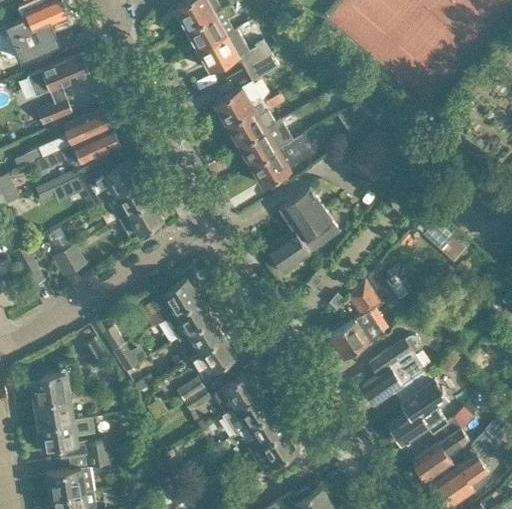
[(0,47),(66,18),(58,0),(50,0),(26,10),(29,19),(2,31),(1,30),(0,31),(0,47)]
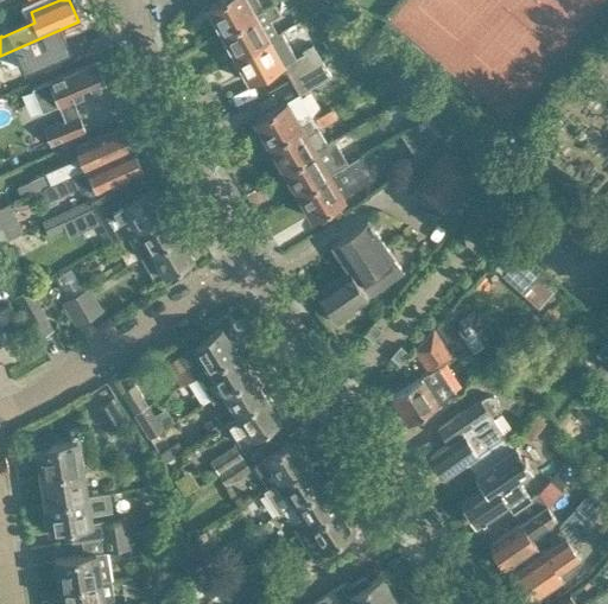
[(222,35),(274,6),(274,5),(263,11),(257,0),(225,0),(208,10),(222,35)]
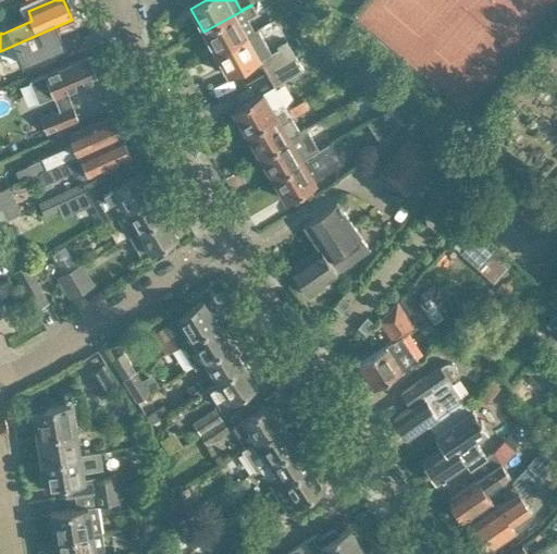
[(257,14),(251,5),(203,32),(215,54),(248,36),(255,33),(247,20),(257,14)]
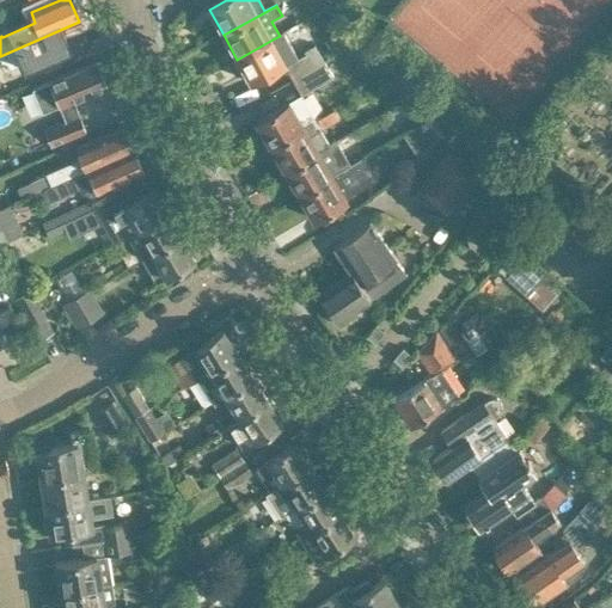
[(280,36),(273,40),(237,60),(252,87),(254,86),(252,84),(285,67),(285,68),(299,60),(283,34),(280,36)]
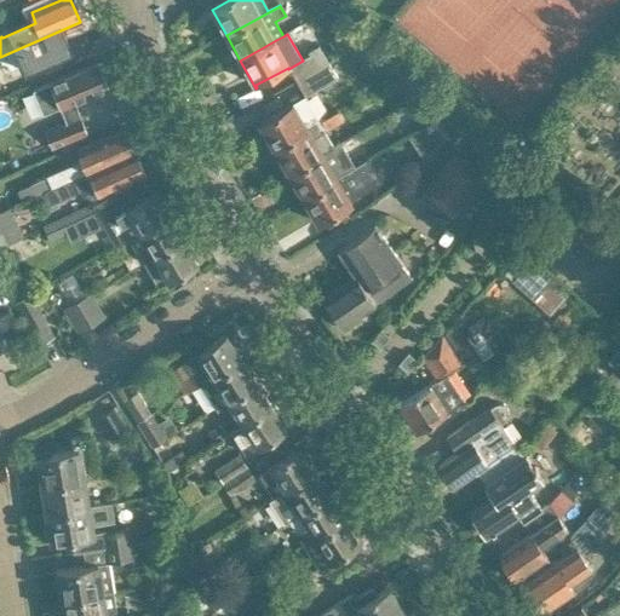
[(288,69),(298,85),(331,65),(323,53),(320,47),(308,53),(310,57),(303,61),(288,69)]
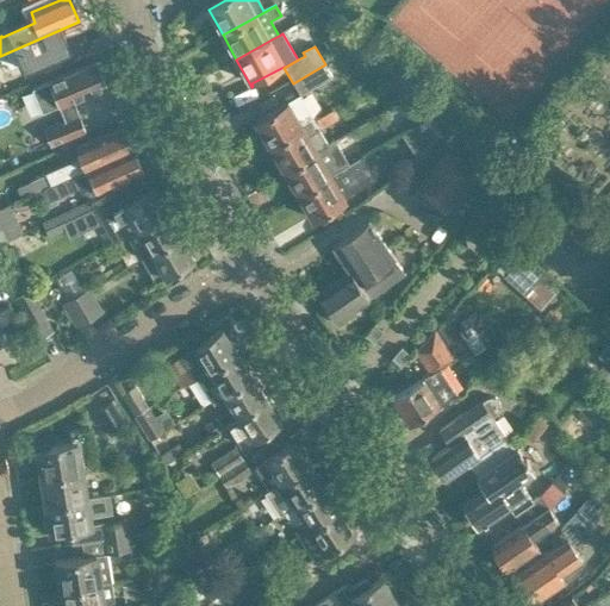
[(74,104),(107,89),(97,64),(50,83),(49,80),(31,88),(36,100),(43,117),(60,110),(66,123),(44,131),(51,148),(87,133),(80,117),(74,104)]
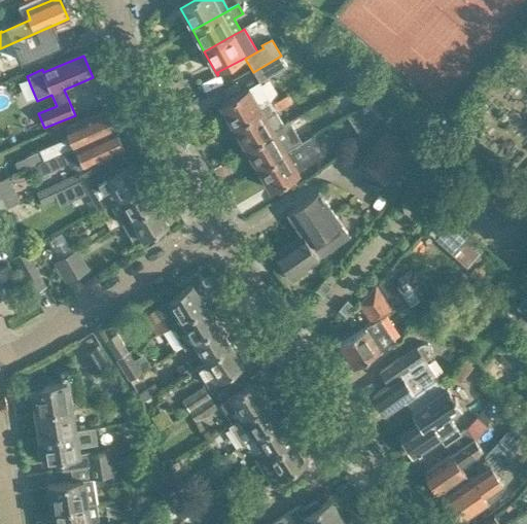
[(281,56),(253,72),(259,83),(260,83),(287,68),(281,56)]
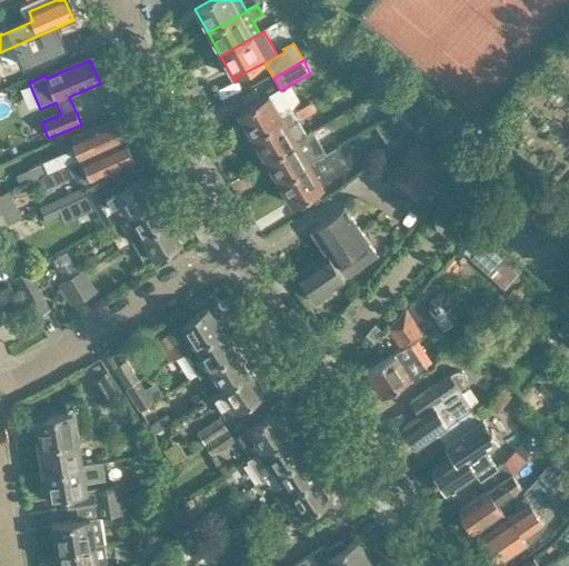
[(295,113),(295,112),(281,90),(280,90),(239,115),(252,138),(295,113)]
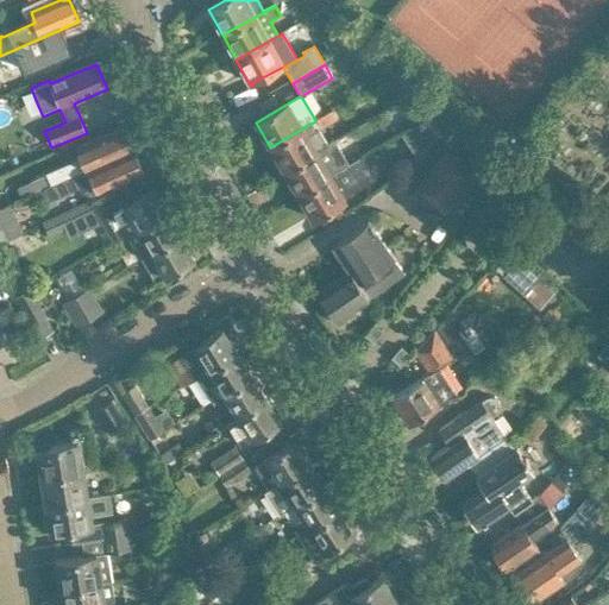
[(332,109),(315,120),(315,121),(270,147),(284,171),(319,151),(328,145),(319,130),(321,128),(321,130),(338,120),(332,109)]
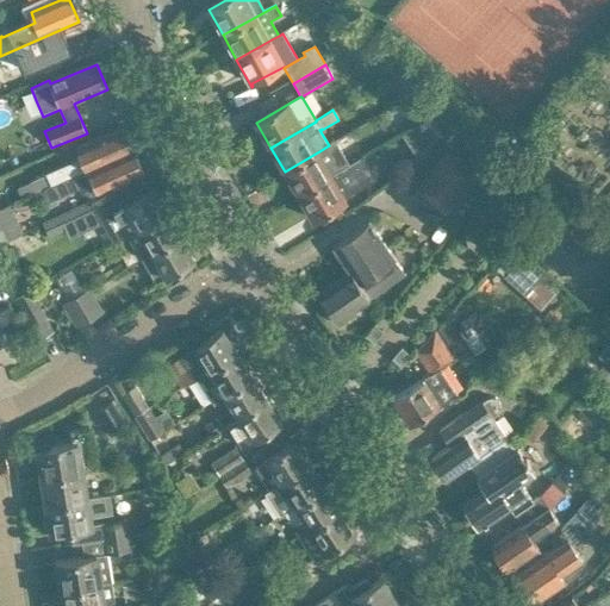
[(428,151),(439,138),(429,120),(415,129),(428,151)]
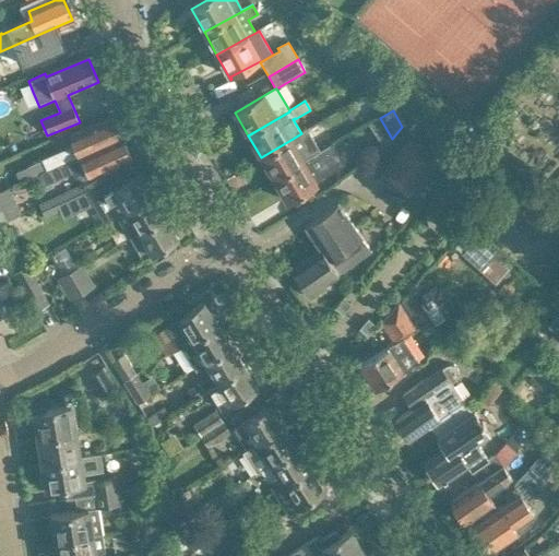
[(31,178),(122,139),(114,118),(73,135),(76,145),(36,164),(36,165),(27,168),(31,178)]
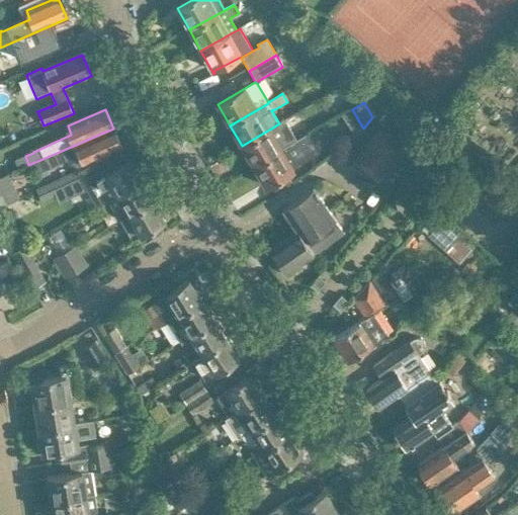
[(271,129),(242,146),(254,167),(281,151),(296,142),(283,120),(279,123),(271,129)]
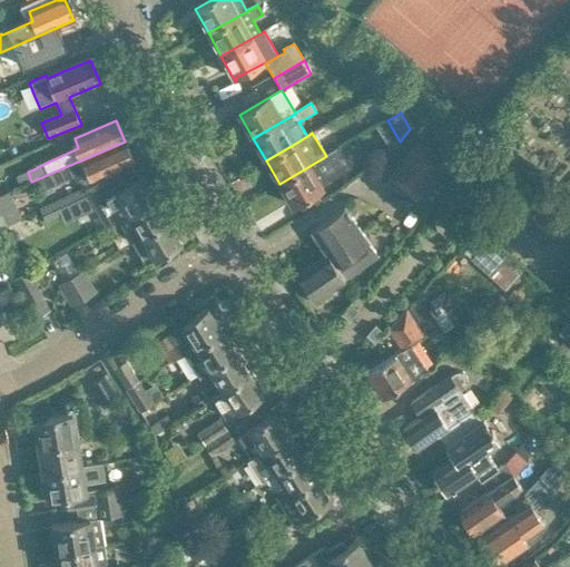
[(82,186),(135,164),(125,142),(31,182),(32,183),(40,179),(45,192),(74,178),(76,182),(82,186)]
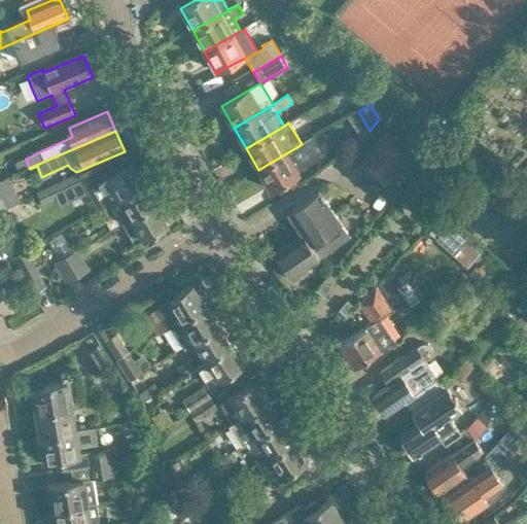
[(422,161),(386,131),(358,164),(394,194),(422,161)]
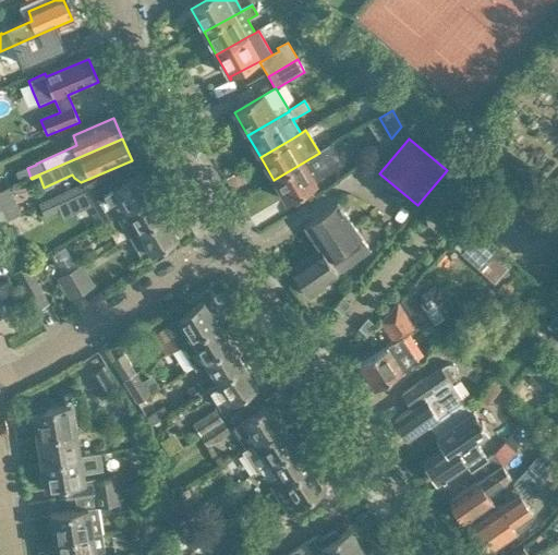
[(303,163),(274,180),(288,203),(317,185),(315,183),(343,166),(331,146),(319,153),(303,163)]
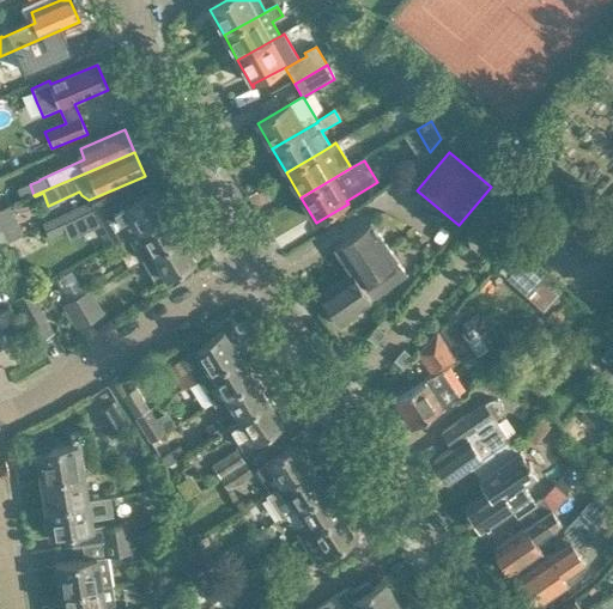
[(128,238),(168,215),(167,213),(168,211),(163,202),(161,202),(153,192),(117,212),(108,196),(92,203),(91,203),(43,226),(49,241),(98,218),(114,247),(128,238)]
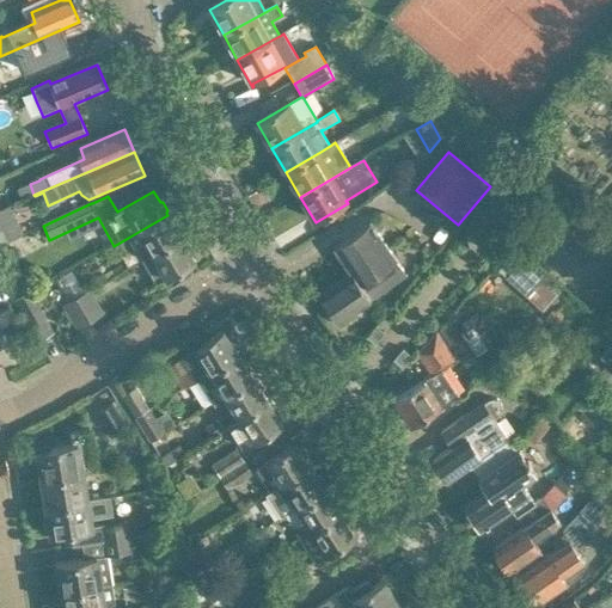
[(140,262),(181,239),(181,238),(182,234),(176,225),(173,225),(167,215),(128,238),(140,262)]
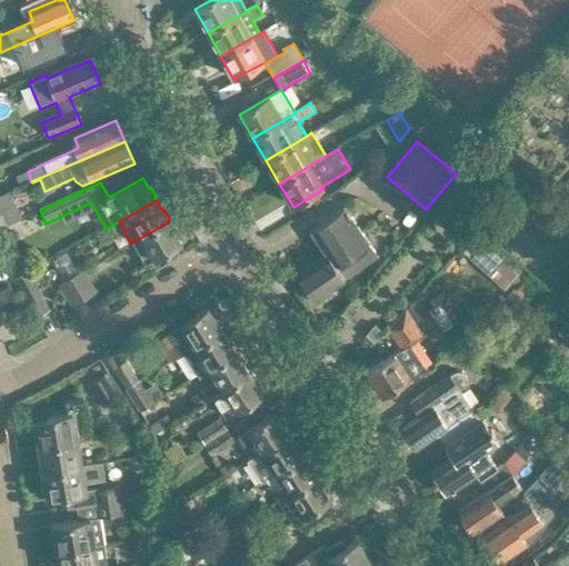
[(0,228),(10,225),(0,201),(0,228)]
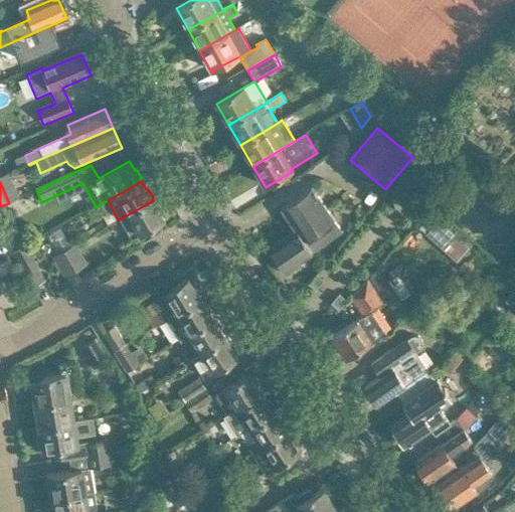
[(296,231),(271,248),(286,272),(343,233),(313,188),(281,210),(296,231)]
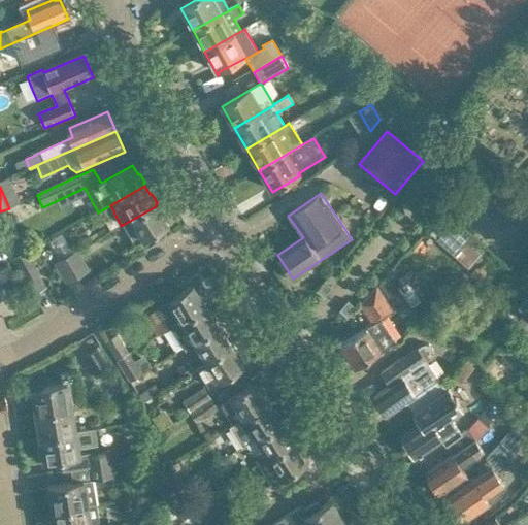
[(132,248),(168,227),(163,218),(164,216),(160,207),(157,207),(156,206),(121,226),(132,248)]
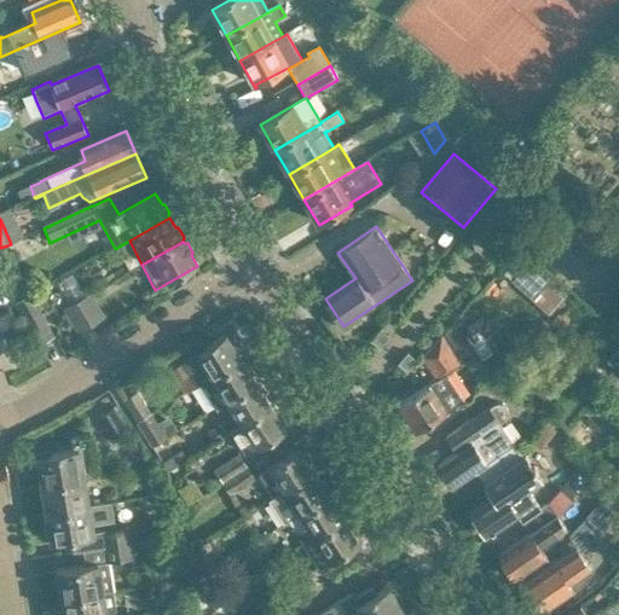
[(512,282),(550,315),(566,297),(527,264),(519,256),(504,274),(512,280),(512,282)]
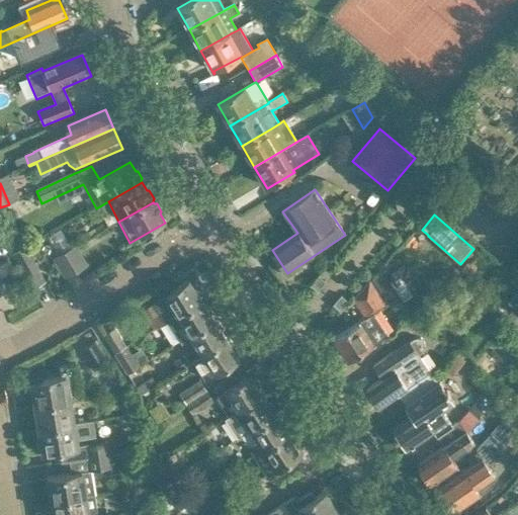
[(69,251),(54,260),(65,280),(80,271),(87,267),(76,247),(69,251)]
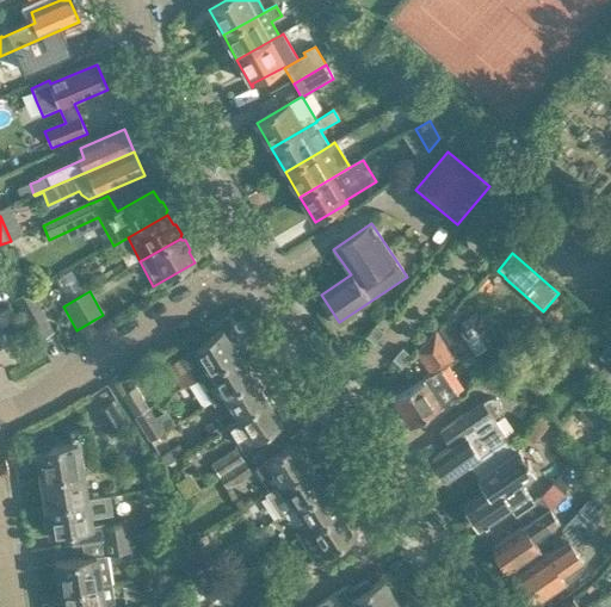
[(53,334),(30,293),(17,301),(38,341),(53,334)]
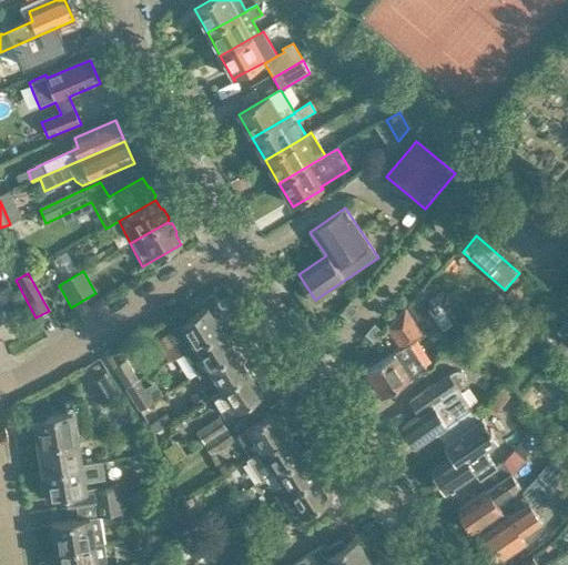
[(17,308),(8,288),(0,291),(0,298),(6,312),(17,308)]
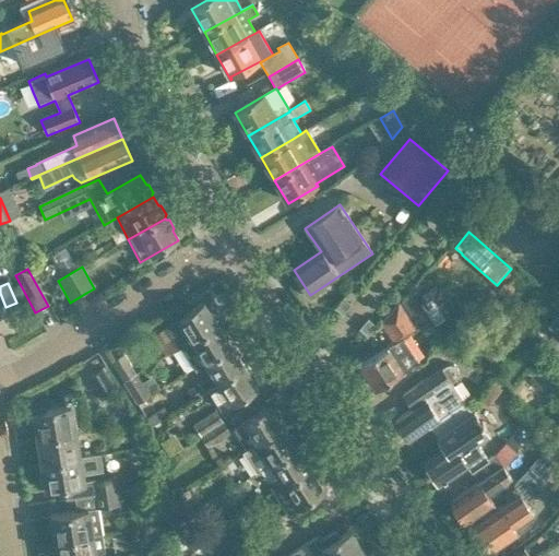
[(343,316),(352,306),(344,298),(334,309),(343,316)]
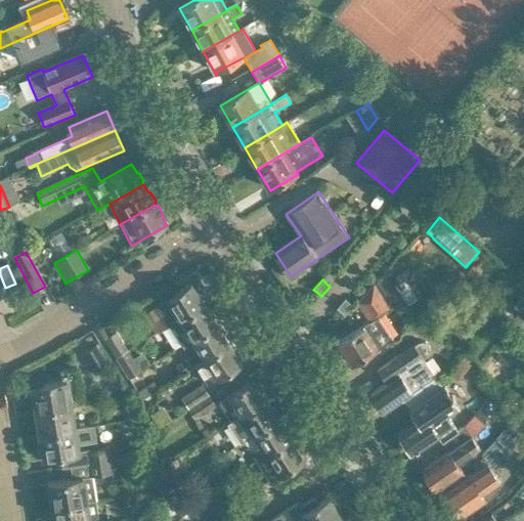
[(170,328),(204,305),(203,304),(205,301),(200,294),(197,294),(191,286),(157,307),(170,328)]
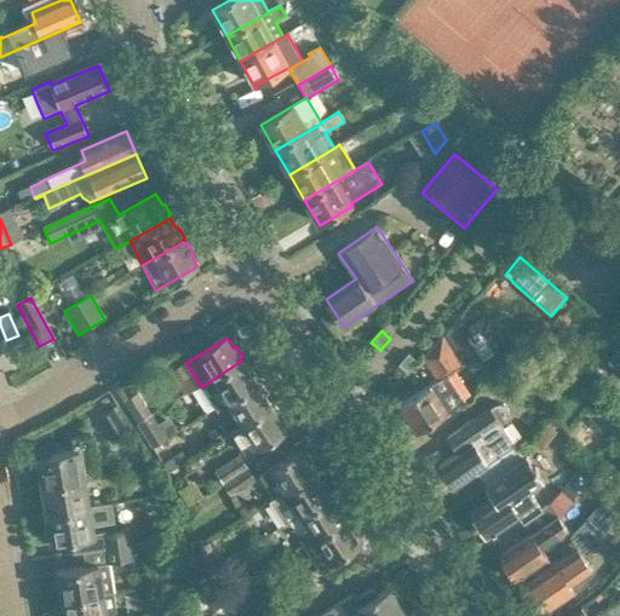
[(440,383),(400,408),(417,433),(458,407),(441,380),(464,364),(447,338),(426,361),(440,383)]
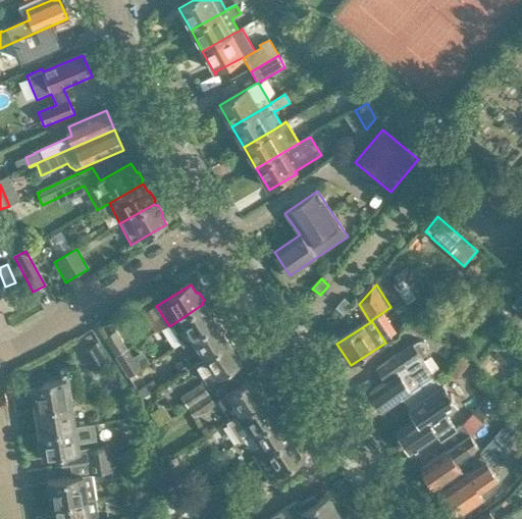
[(521,295),(512,306),(521,314),(521,295)]
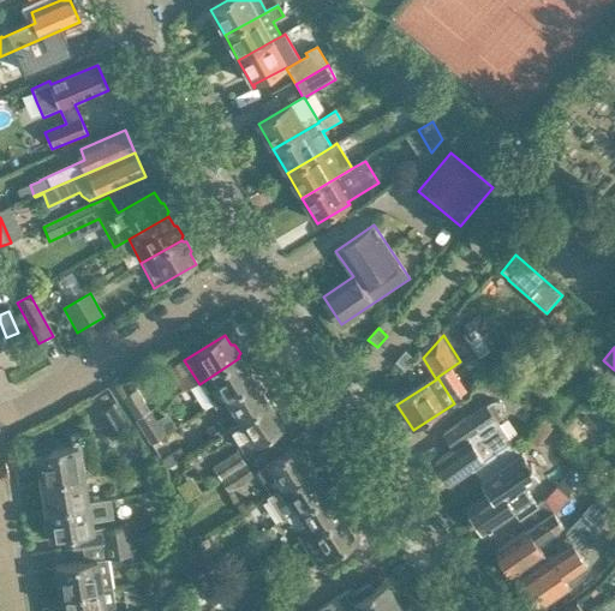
[(405,371),(415,359),(406,352),(395,363),(405,371)]
